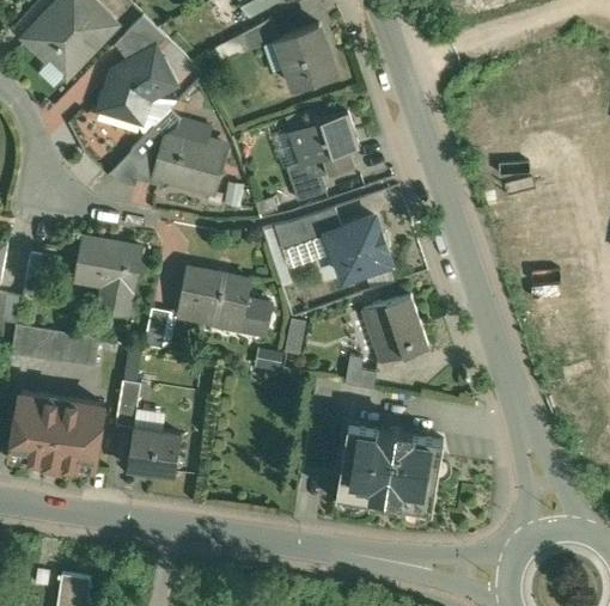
[(60,0),(25,37),(66,75),(114,25),(86,0),(60,0)]
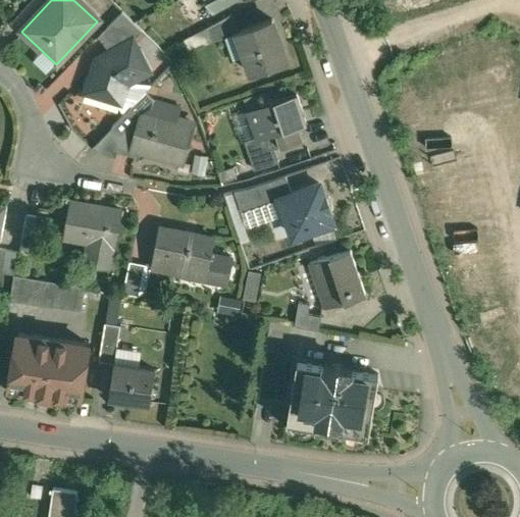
[(206,0),(208,3),(213,1),(218,9),(235,0),(206,0)]
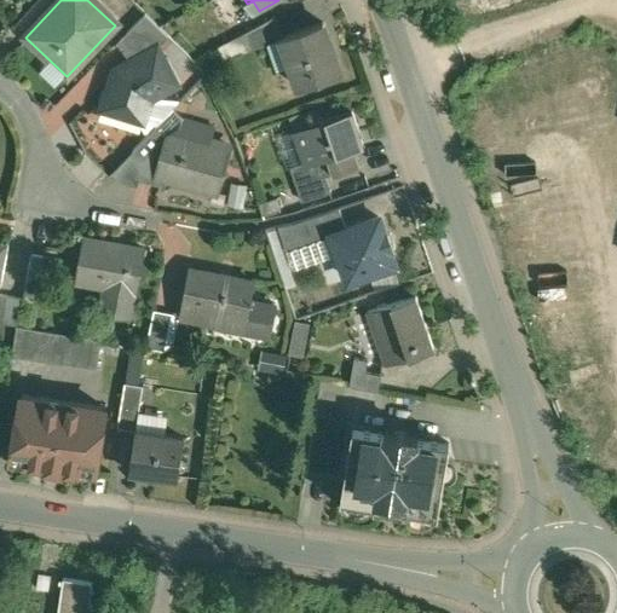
[(144,16),(115,45),(128,63),(157,50),(167,39),(144,16)]
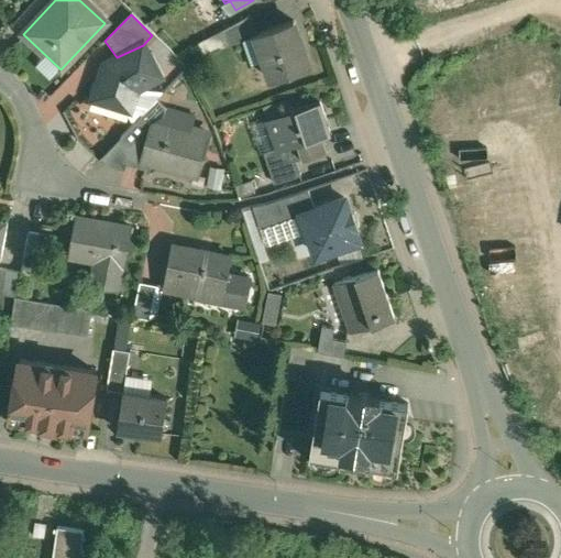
[(250,18),(221,33),(227,50),(256,40),(255,37),(256,37),(250,18)]
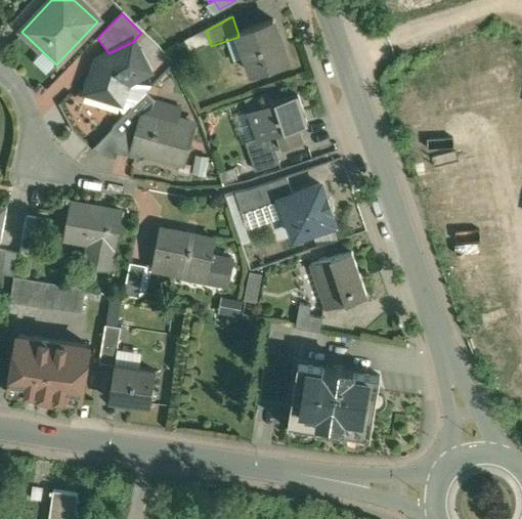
[(238,35),(237,35),(238,37),(254,79),(288,67),(271,23),(238,35)]
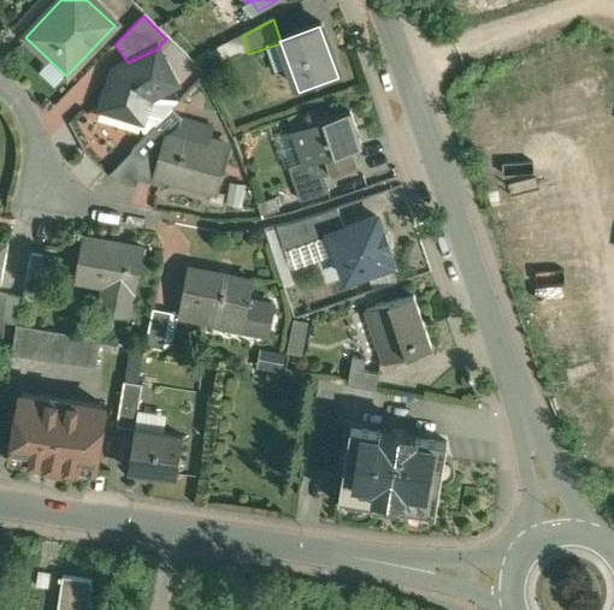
[(128,63),(113,70),(100,110),(128,118),(130,112),(143,116),(149,101),(176,87),(157,49),(128,63)]
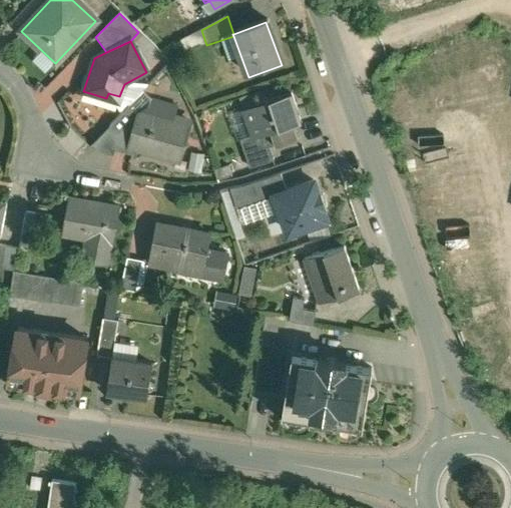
[(294,96),(244,113),(252,137),(252,139),(272,133),(295,125),(303,123),(294,96)]
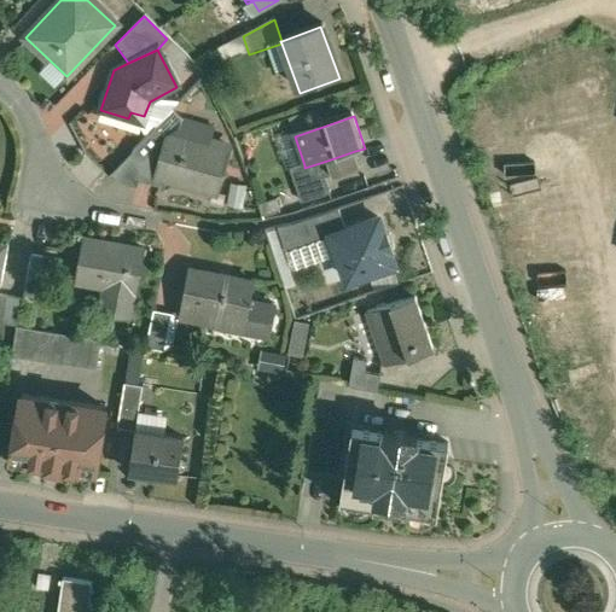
[(181,122),(176,143),(164,140),(162,147),(157,146),(140,162),(118,184),(134,188),(138,172),(161,179),(161,181),(214,194),(226,150),(207,145),(211,130),(181,122)]
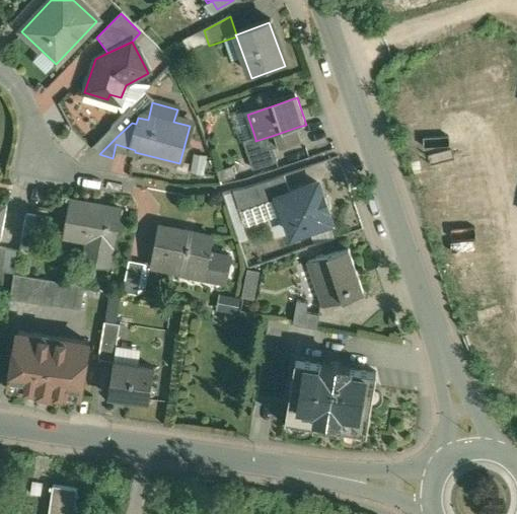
[(298,127),(275,135),(280,148),(302,141),(298,127)]
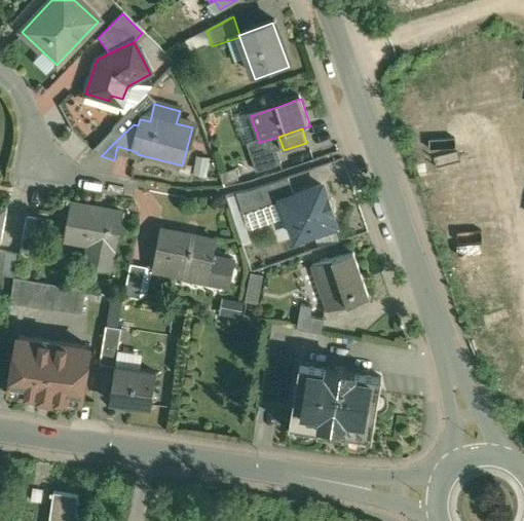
[(112,129),(94,149),(101,156),(119,138),(112,129)]
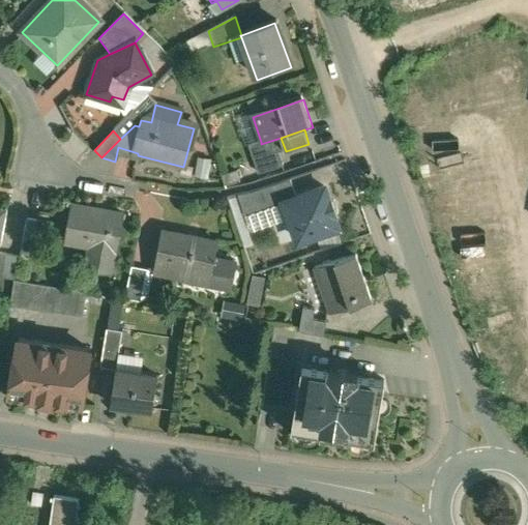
[(281,138),(261,144),(261,142),(247,146),(257,174),(283,165),(280,153),(286,151),(281,138)]
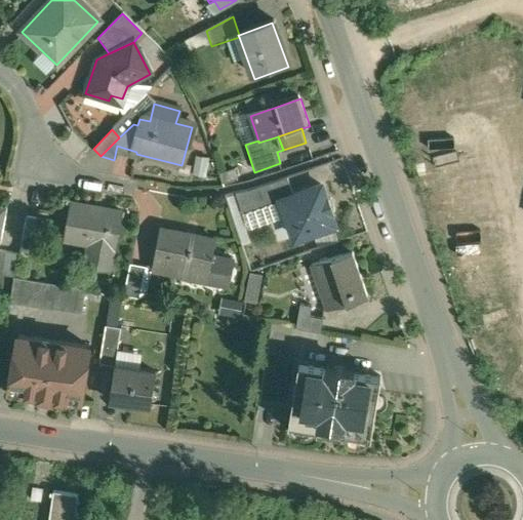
[(286,177),(250,190),(235,194),(242,214),(282,201),(281,199),(292,195),(286,177)]
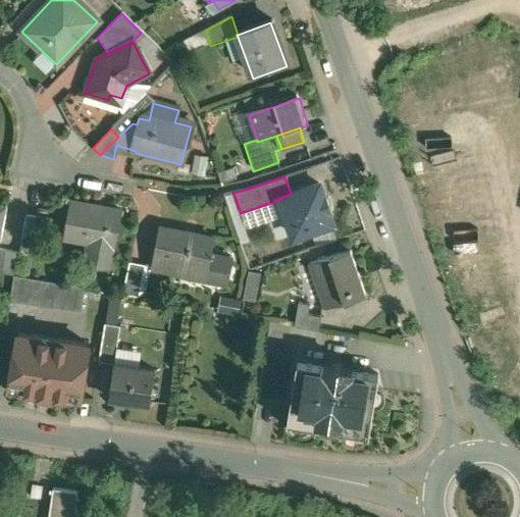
[(291,194),(279,198),(280,200),(293,237),(331,223),(318,185),(291,194)]
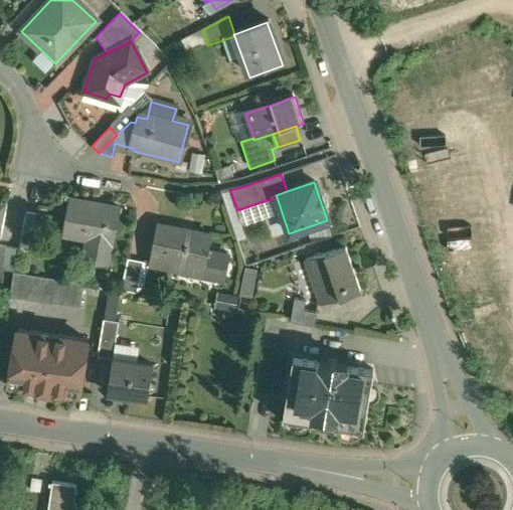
[(118,209),(66,199),(60,232),(88,237),(82,261),(104,265),(109,242),(112,242),(118,209)]
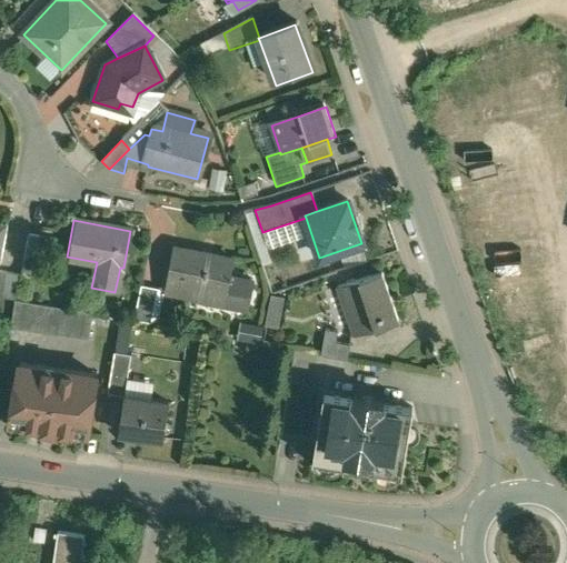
[(39,235),(28,233),(23,255),(35,258),(39,235)]
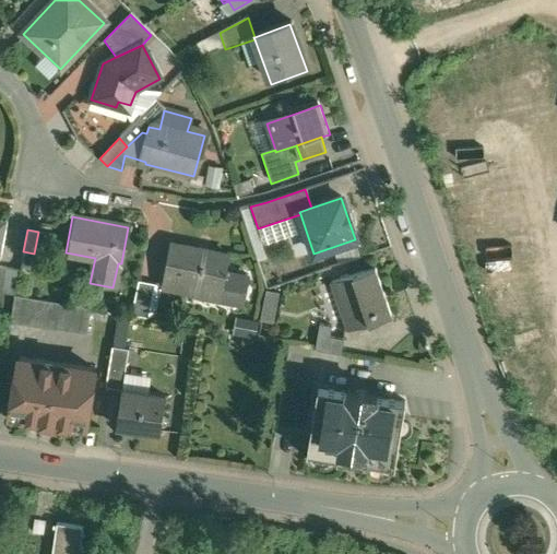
[(228,257),(169,246),(162,287),(223,301),(223,299),(243,304),(247,283),(248,283),(249,278),(225,273),(228,257)]
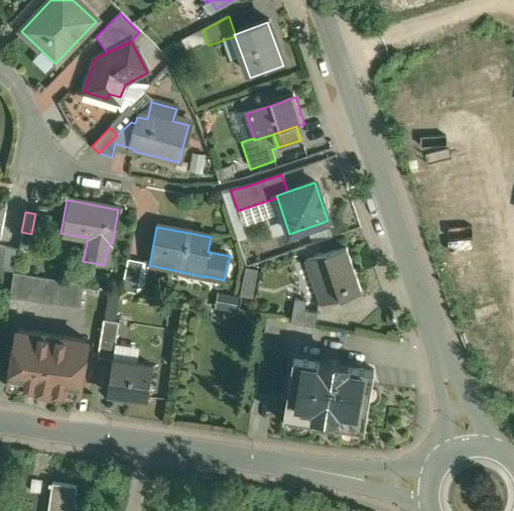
[(18,248),(0,244),(0,269),(14,272),(18,248)]
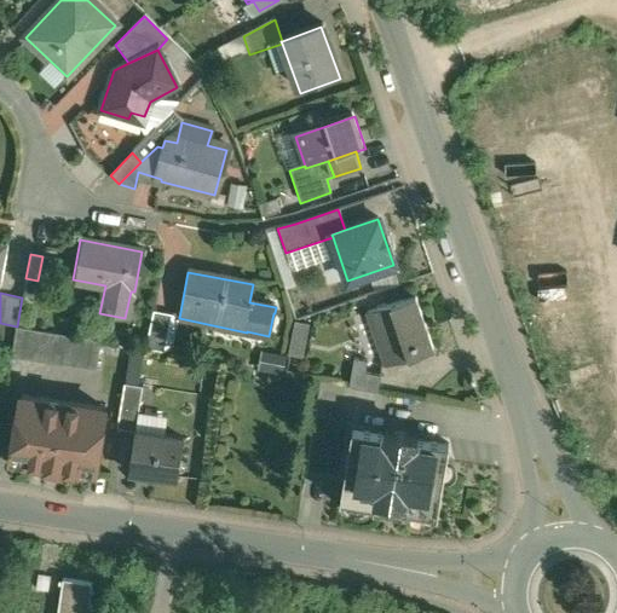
[(414,298),(365,313),(381,365),(432,348),(414,298)]
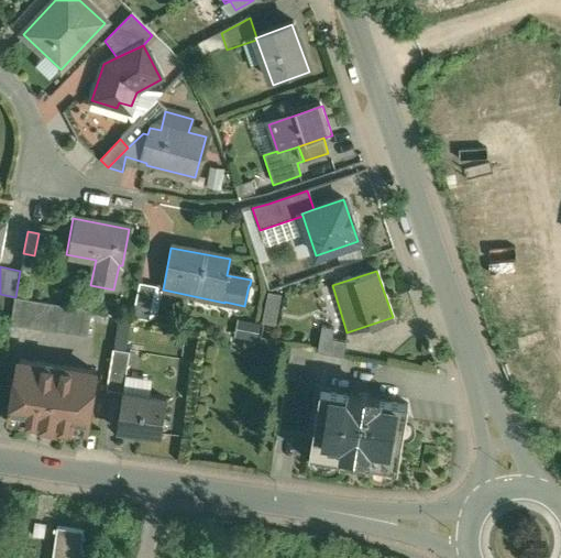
[(156,287),(139,284),(132,318),(149,321),(156,287)]
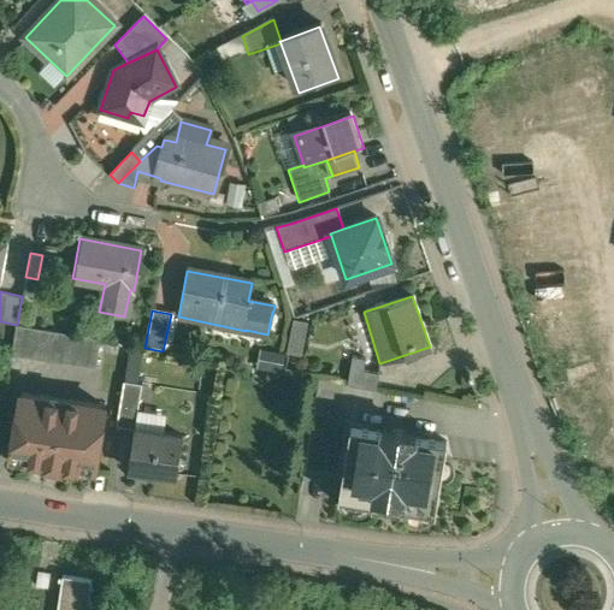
[(293,320),(287,353),(302,355),(307,323),(293,320)]
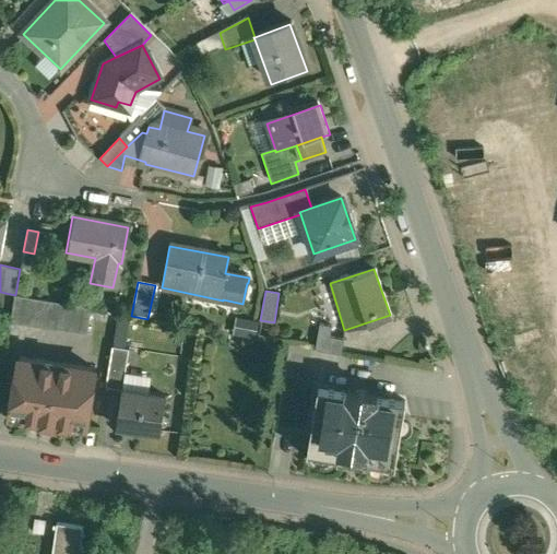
[(91,309),(15,295),(11,322),(86,334),(91,309)]
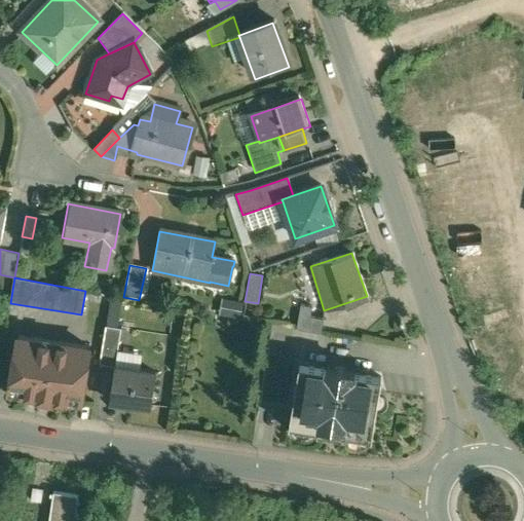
[(312,306),(300,304),(295,329),(317,333),(321,318),(310,315),(312,306)]
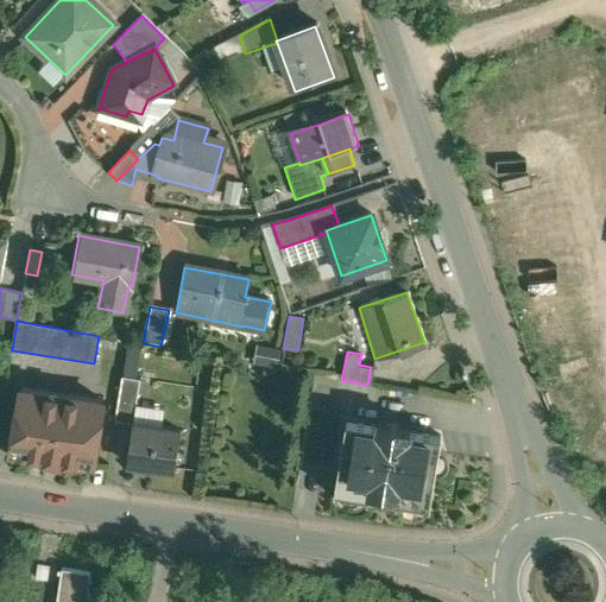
[(140,379),(121,375),(115,414),(133,417),(140,379)]
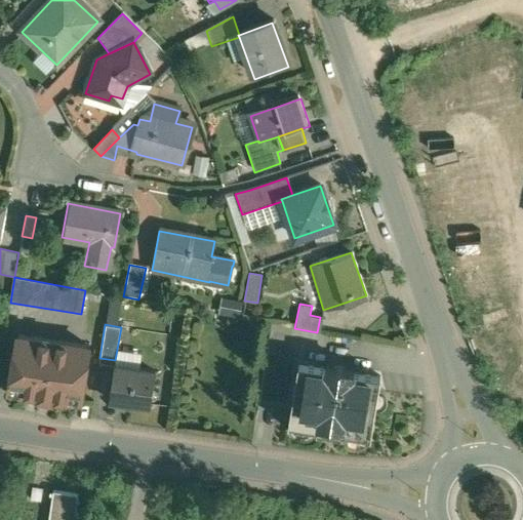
[(88,348),(17,335),(8,390),(10,390),(10,387),(21,389),(21,392),(38,395),(37,396),(50,398),(50,397),(68,400),(68,397),(78,398),(78,401),(80,401),(88,348)]
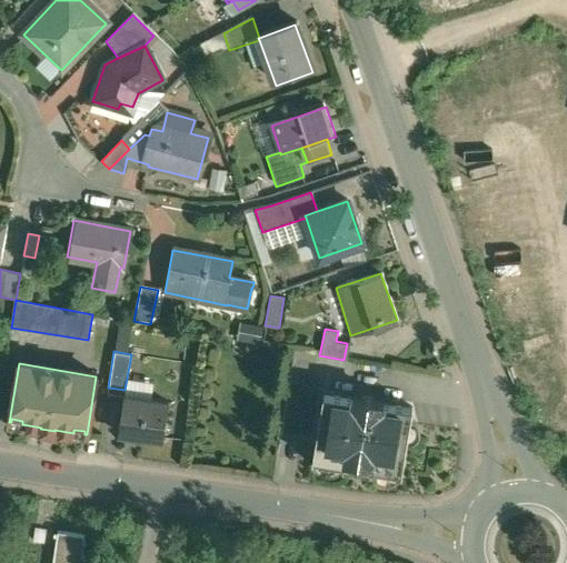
[(352,399),(324,394),(312,464),(341,469),(341,471),(370,475),(370,473),(400,479),(411,408),(383,403),(383,401),(352,396),(352,399)]
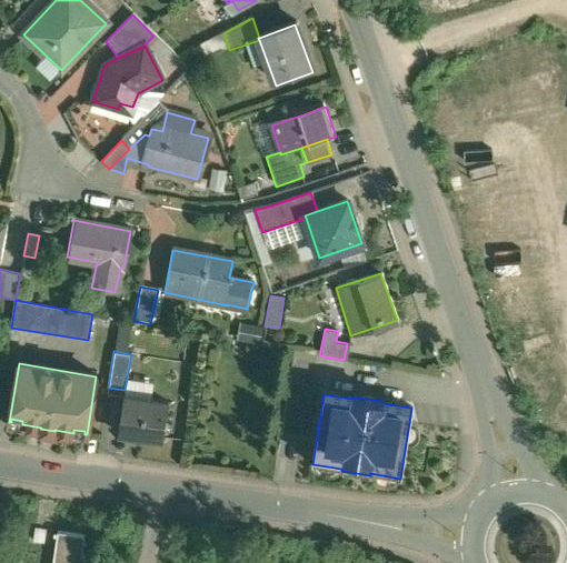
[(168,402),(125,395),(118,433),(142,438),(142,433),(161,436),(161,440),(162,441),(168,402)]
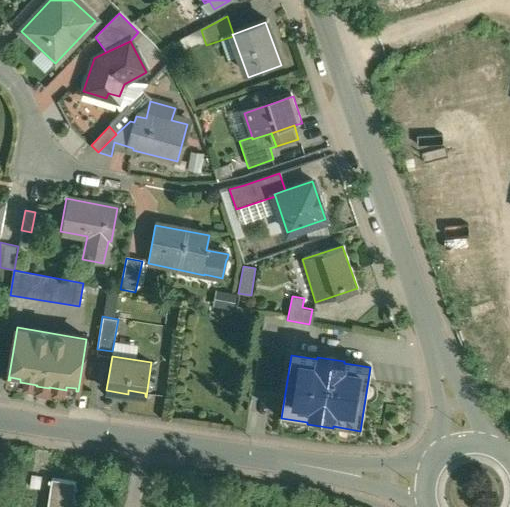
[(39,482),(29,481),(28,492),(37,494),(39,482)]
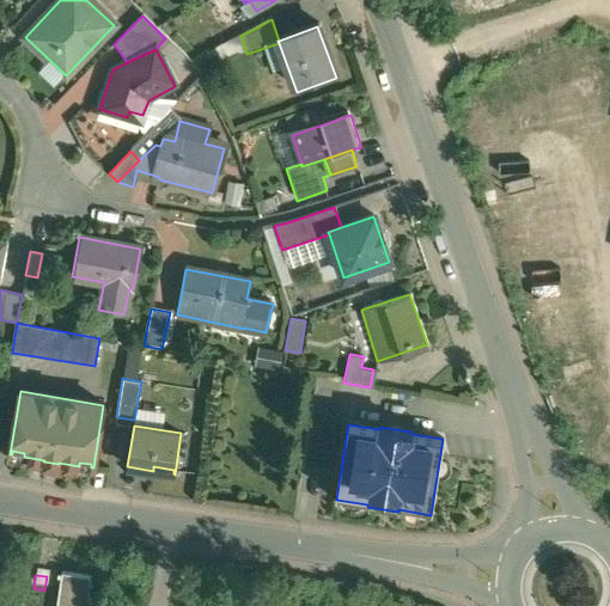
[(85,605),(89,582),(60,577),(55,605),(85,605)]
